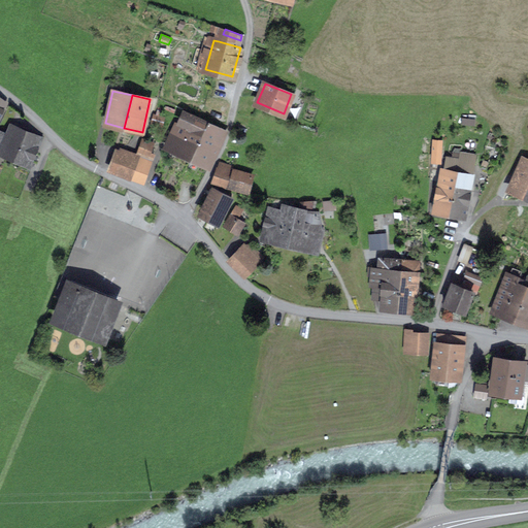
[(153,116),(151,123),(161,126),(163,119),(153,116)]
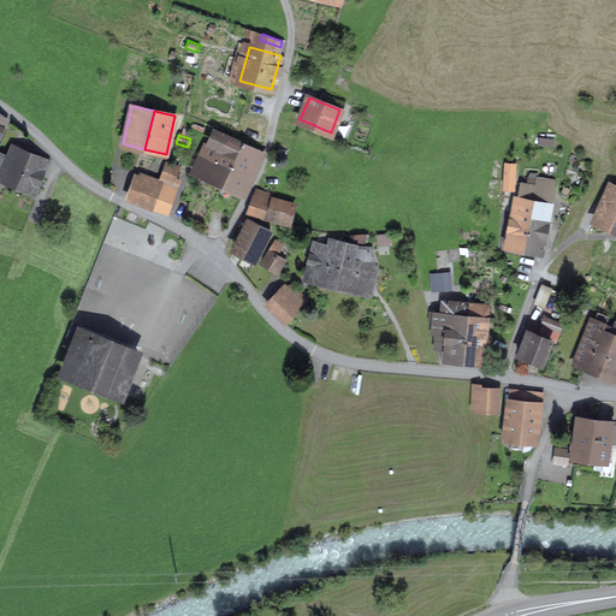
[(224,135),(206,175),(224,182),(242,143),(224,135)]
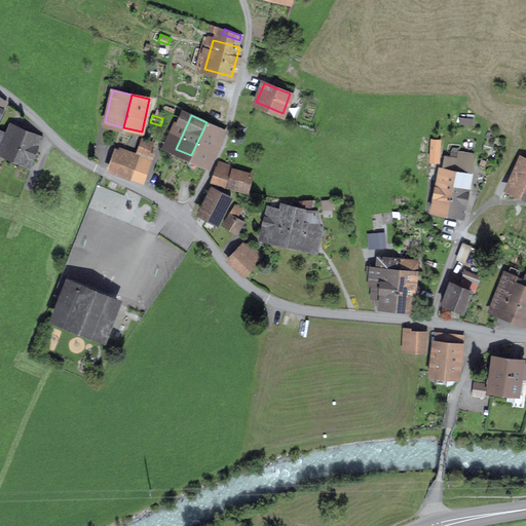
[(209,163),(223,129),(207,122),(191,155),(209,163)]
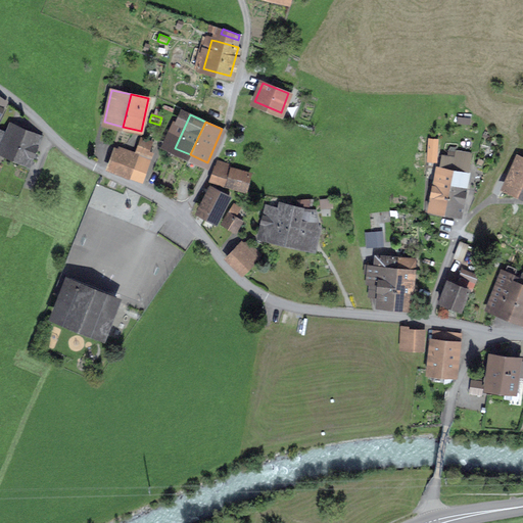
[(10,124),(6,134),(4,134),(0,144),(0,149),(30,162),(41,137),(10,124)]
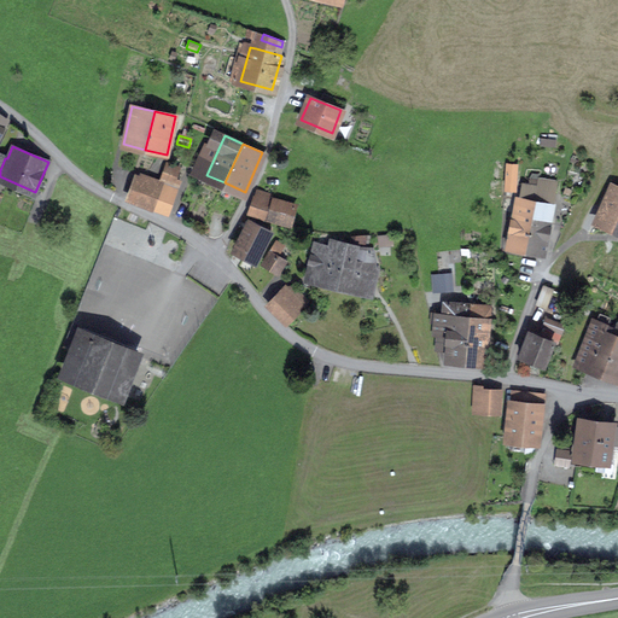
[(168,163),(163,176),(174,180),(179,167),(168,163)]
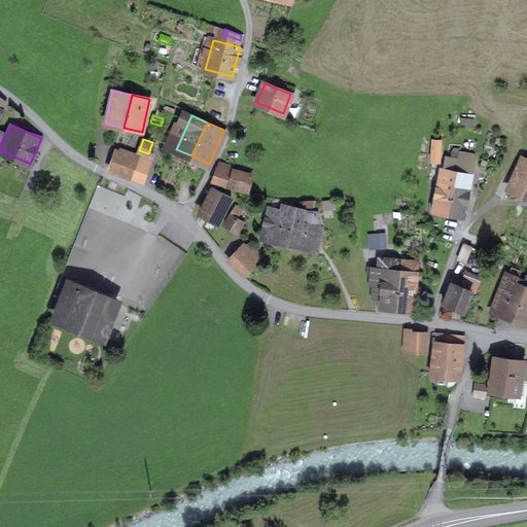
[(431,140),(430,159),(440,159),(441,140),(431,140)]
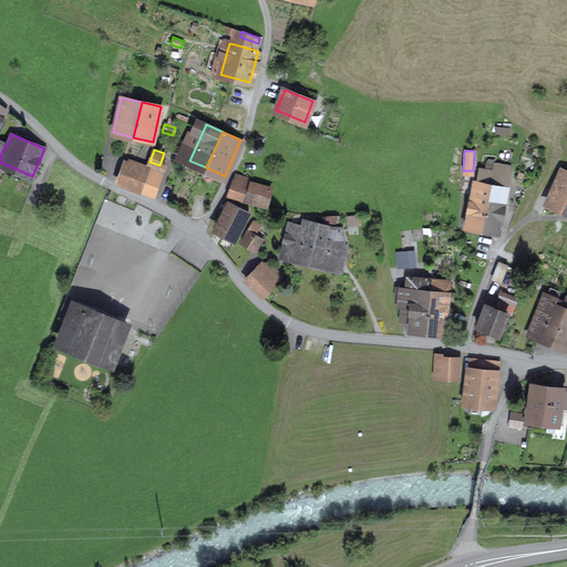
[(124,164),(119,181),(142,188),(148,172),(124,164)]
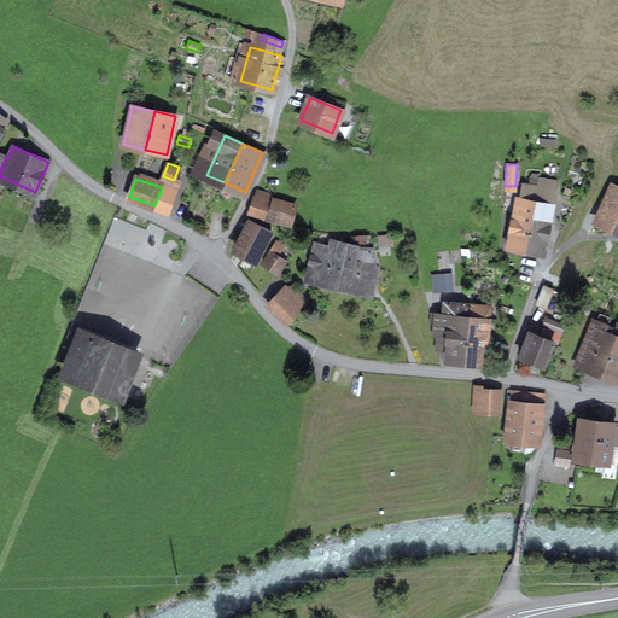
[(557,182),(540,179),(537,188),(535,202),(525,249),(544,252),(551,226),(544,225),(552,191),(554,192),(557,182)]
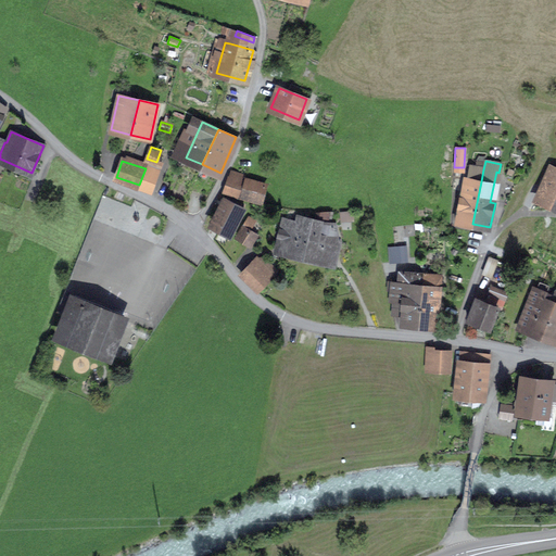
[(237,162),(235,171),(245,173),(248,164),(237,162)]
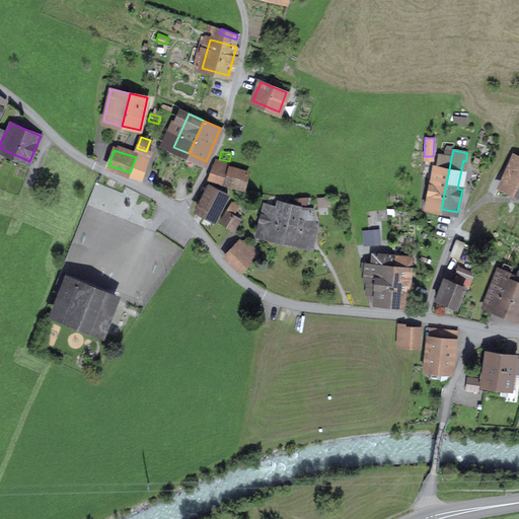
[(433,172),(425,206),(441,209),(449,169),(451,158),(440,155),(437,173),(433,172)]
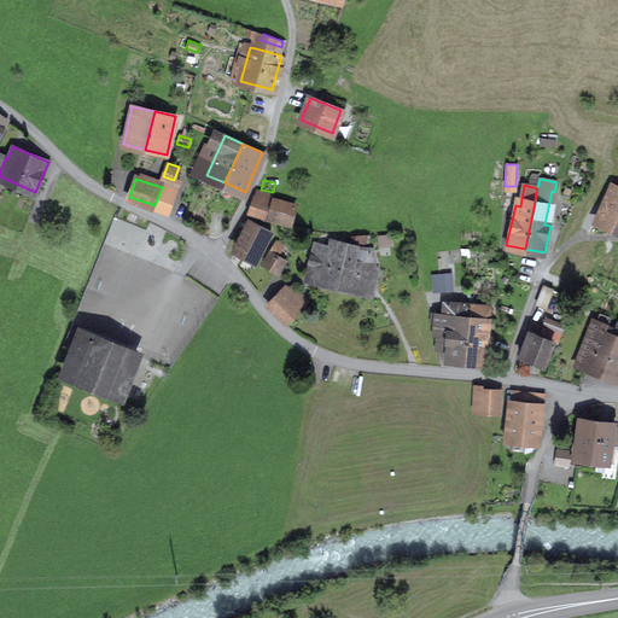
[(169,210),(175,192),(162,187),(155,205),(169,210)]
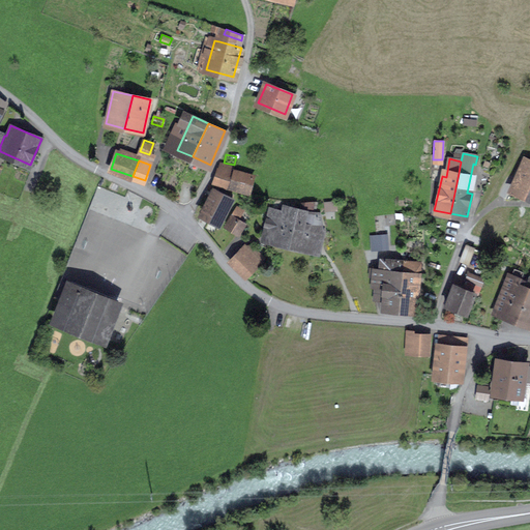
[(529,162),(527,160),(514,189),(526,196),(529,186),(529,162)]
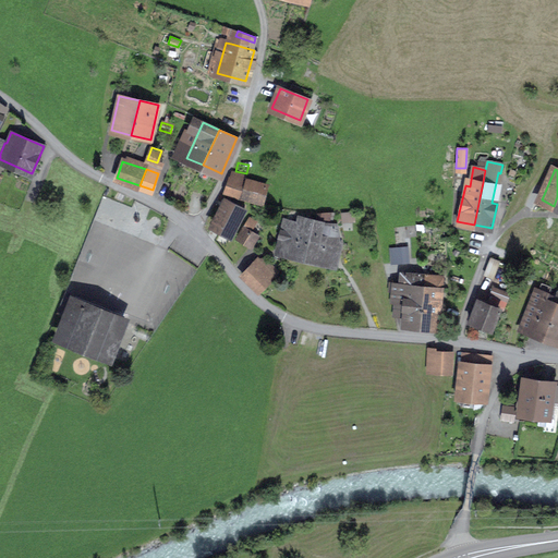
[(233,172),(227,193),(238,196),(245,177),(233,172)]
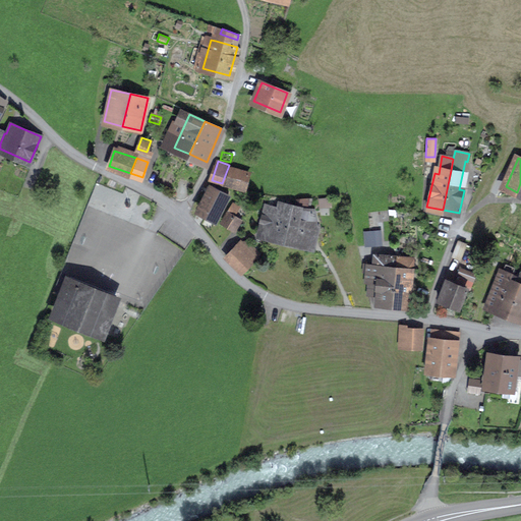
[(230,169),(226,182),(244,187),(248,174),(230,169)]
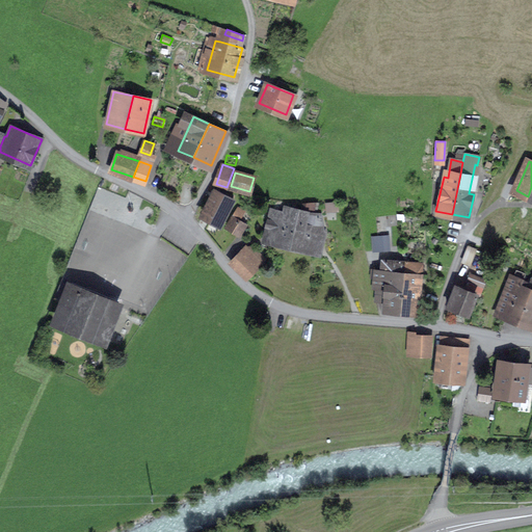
[(212,221),(221,204),(229,208),(234,198),(213,187),(208,197),(205,196),(196,213),(212,221)]
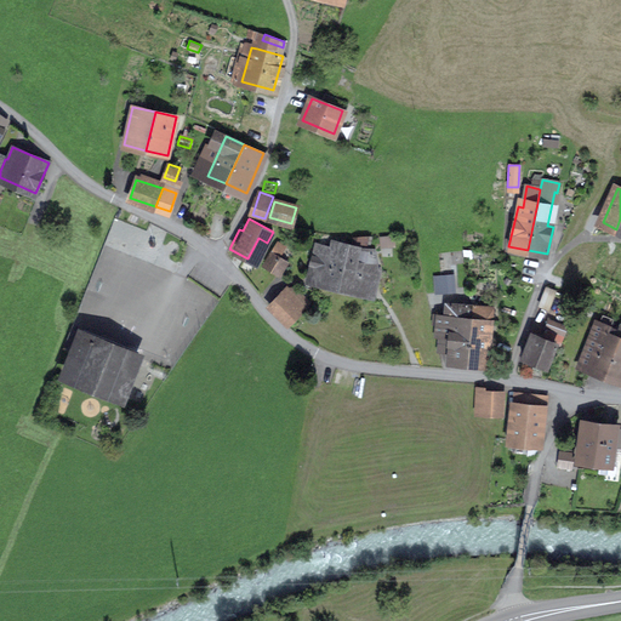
[(358,238),(355,248),(366,250),(369,240),(358,238)]
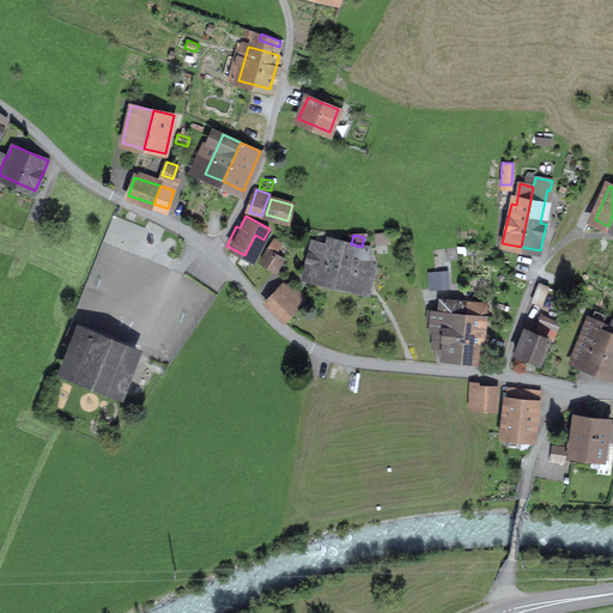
[(313,241),(304,275),(331,283),(339,246),(340,242),(331,240),(328,244),(313,241)]
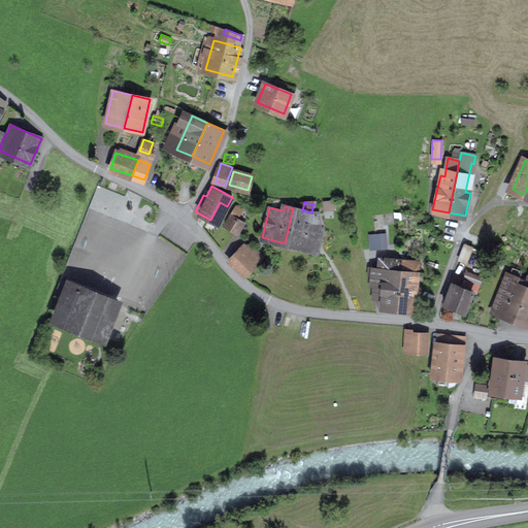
[(292,211),(285,243),(297,245),(304,213),(292,211)]
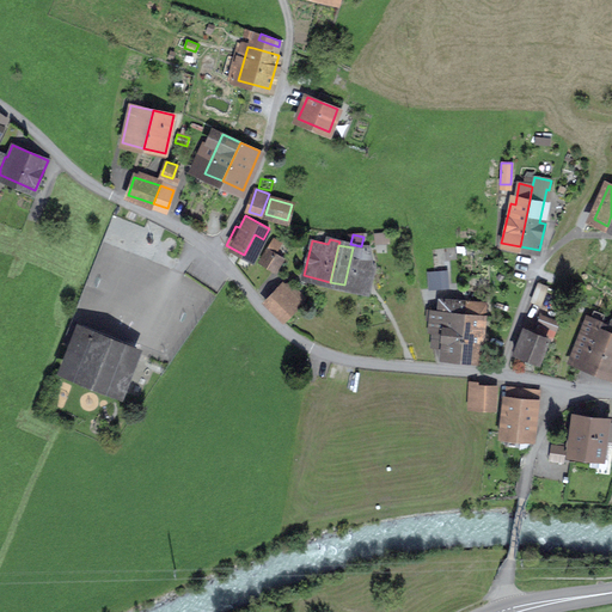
[(367,258),(367,251),(353,248),(344,285),(368,291),(373,269),(366,268),(367,258)]
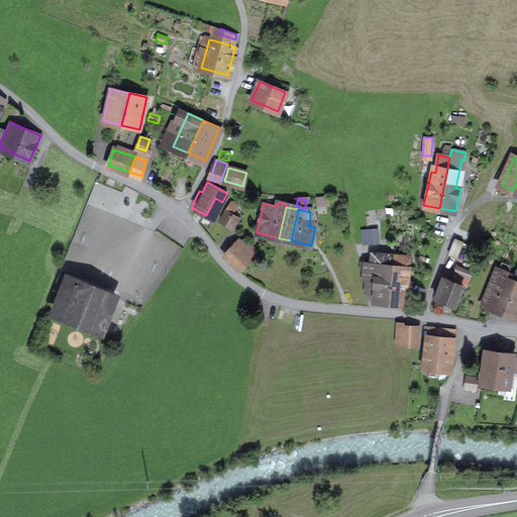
[(227,211),(221,220),(232,227),(237,218),(227,211)]
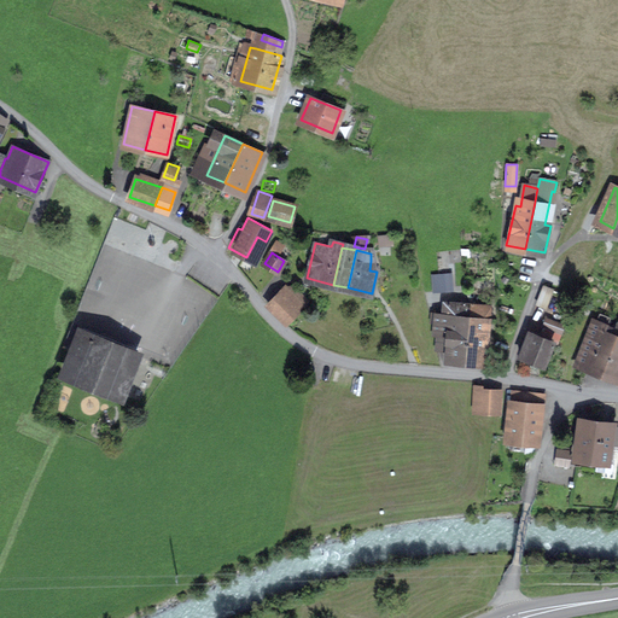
[(455,290),(454,272),(433,273),(435,291),(455,290)]
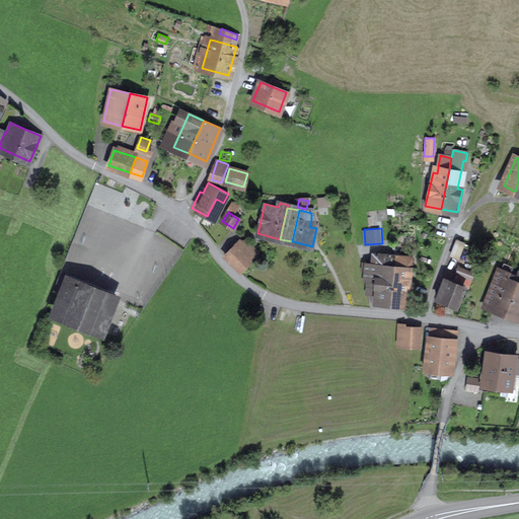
[(243,242),(241,240),(225,255),(240,271),(258,252),(246,239),(243,242)]
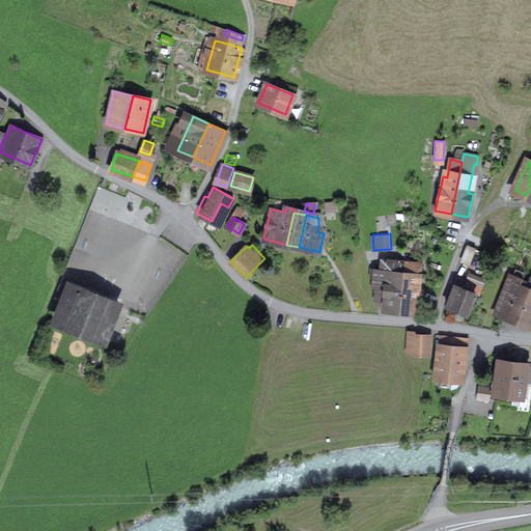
[(468,245),(462,260),(469,262),(475,248),(468,245)]
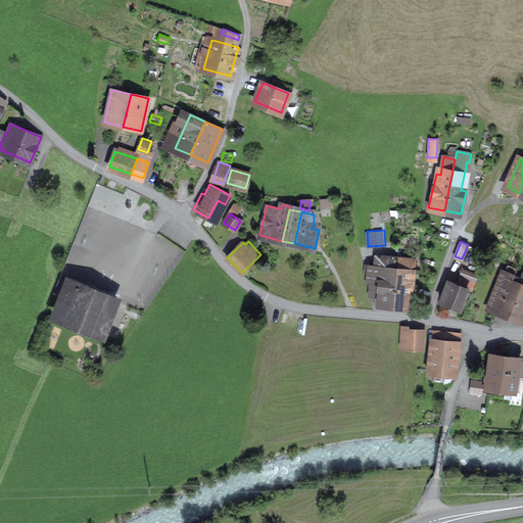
[(379,296),(379,302),(394,304),(398,257),(376,255),(375,266),(366,265),(366,272),(368,272),(367,283),(370,283),(370,295),(379,296)]
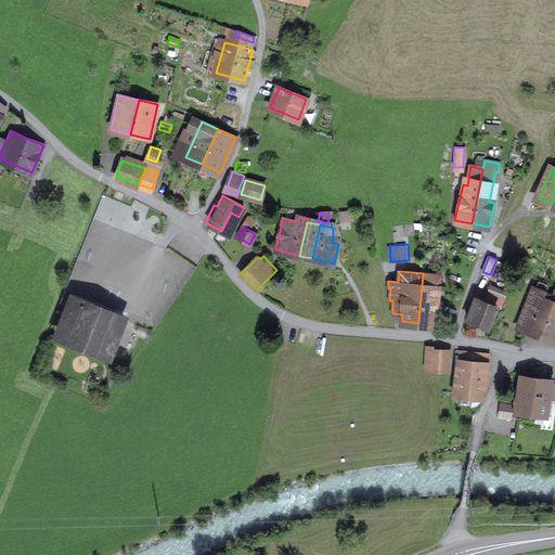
[(435,324),(440,275),(423,273),(418,323),(435,324)]
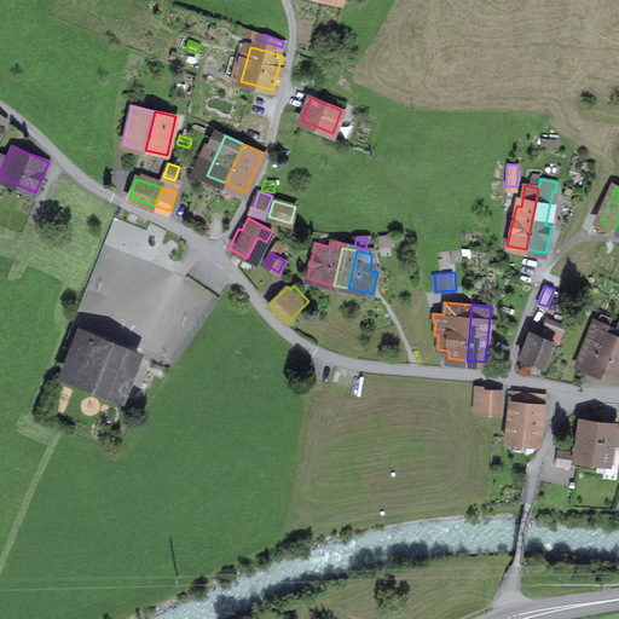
[(520,354),(545,364),(555,340),(560,341),(566,327),(548,319),(545,327),(549,328),(544,339),(528,333),(520,354)]
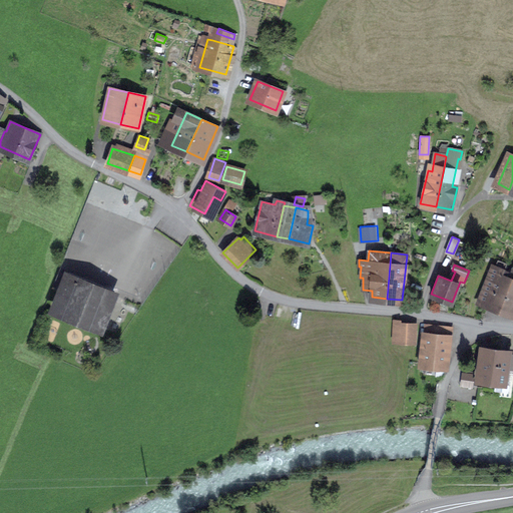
[(486,288),(480,302),(490,306),(504,271),(491,266),(483,287),(486,288)]
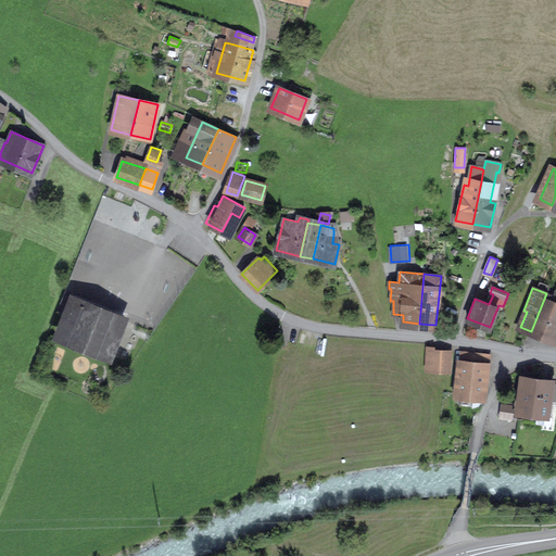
[(555,293),(555,297),(546,293),(531,331),(553,340),(555,331),(555,293)]
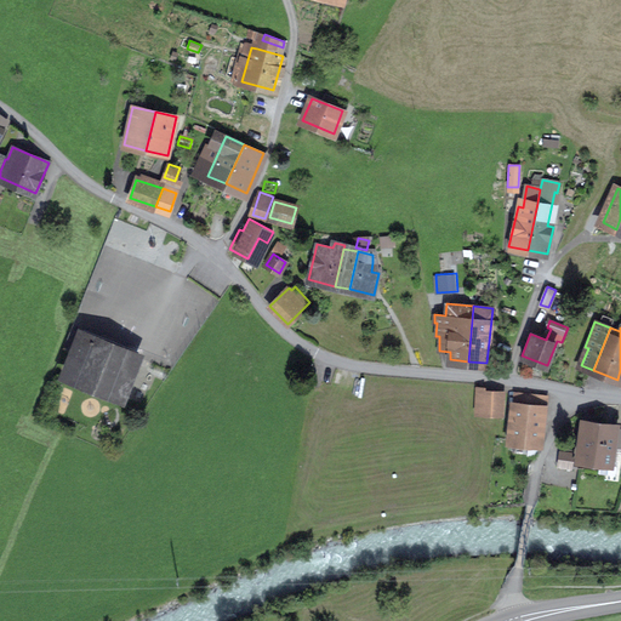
[(73,354),(66,375),(121,397),(137,357),(77,332),(69,353),(73,354)]
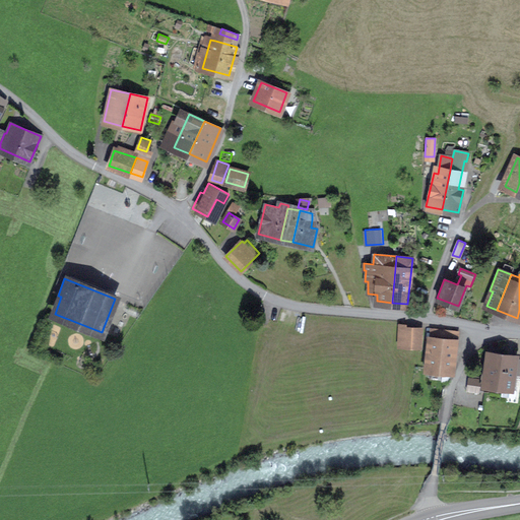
[(399,324),(398,343),(419,345),(420,330),(405,329),(405,324),(399,324)]
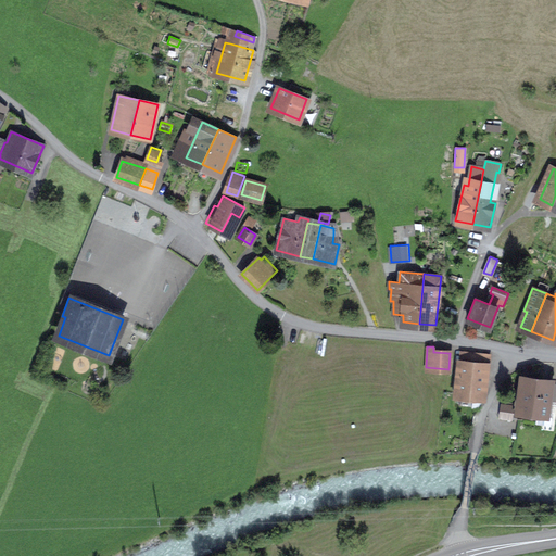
[(462,353),(456,393),(482,396),(487,355),(462,353)]
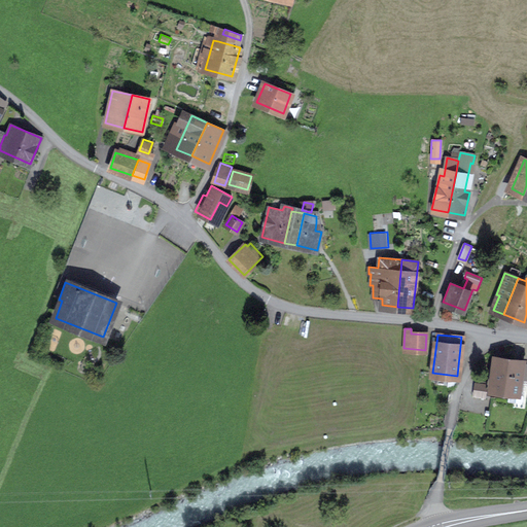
[(491,391),(518,394),(522,363),(495,359),(491,391)]
